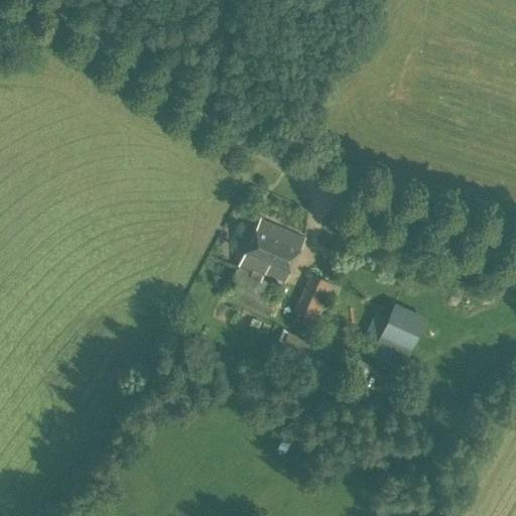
[(284,281),(303,238),(260,218),(225,297),(268,316),(281,288),(259,278),(262,271),(284,281)]
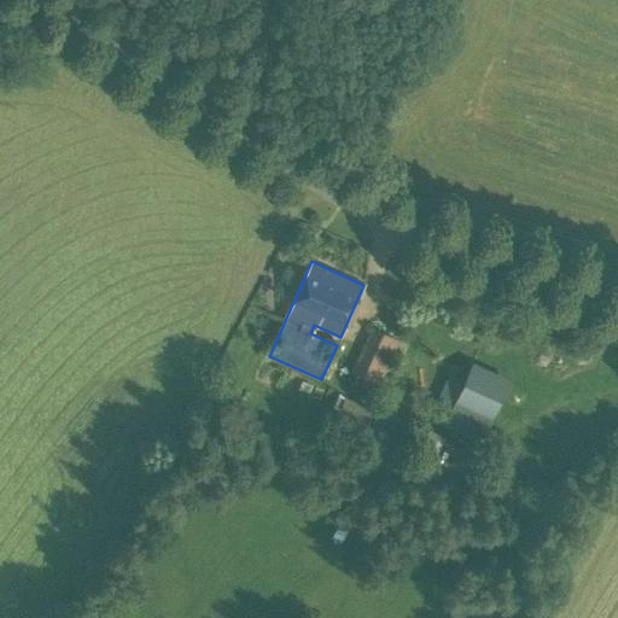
[(402,357),(409,343),(371,326),(351,372),(356,374),(351,385),(375,396),(380,384),(383,384),(396,355),(402,357)]
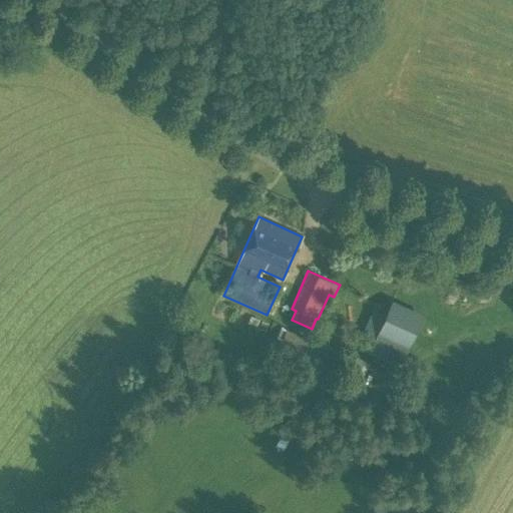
[(399,366),(421,315),(393,302),(370,353),(399,366)]
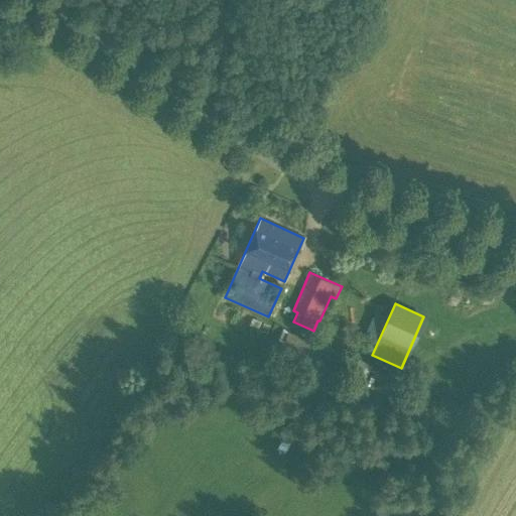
[(309,366),(318,346),(288,331),(278,352),(309,366)]
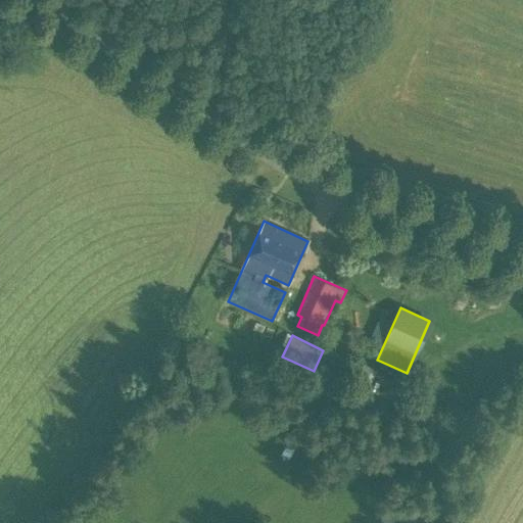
[(360,390),(372,368),(357,360),(345,382),(360,390)]
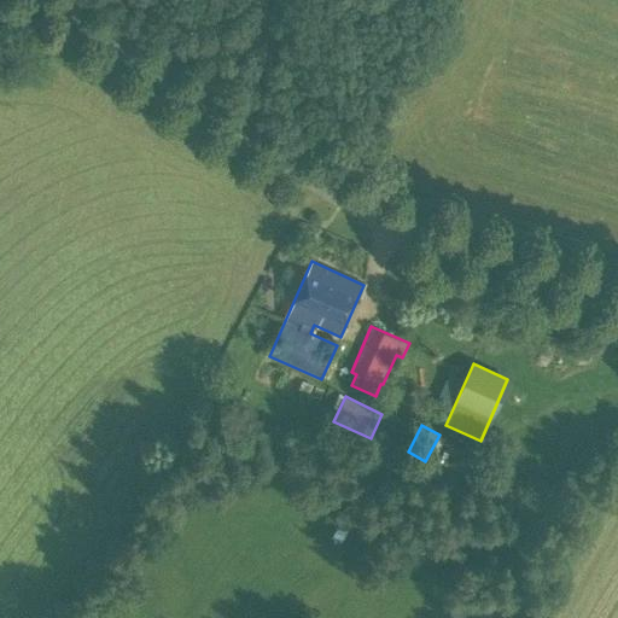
All buildings are outlined.
